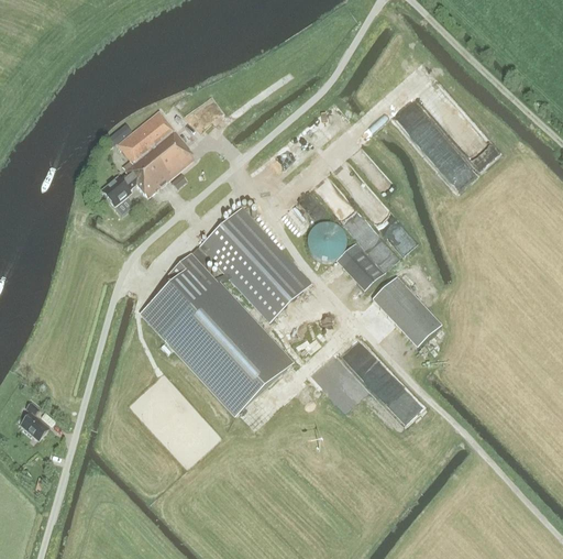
[(125,171),(128,173),(120,179),(118,176),(102,189),(116,206),(132,193),(129,190),(136,184),(147,197),(196,157),(189,150),(190,149),(159,110),(118,144),(131,160),(122,166),(125,171)]
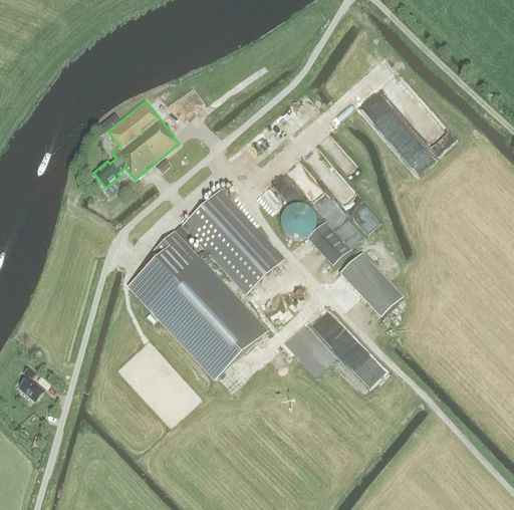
[(94,129),(100,136),(120,119),(114,112),(94,129)]
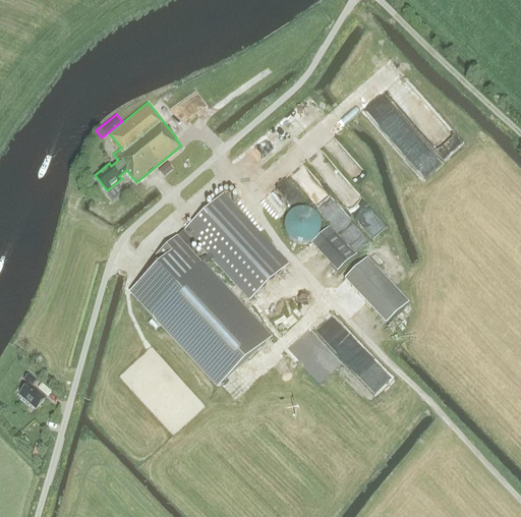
[(159,165),(165,173),(174,165),(168,158),(159,165)]
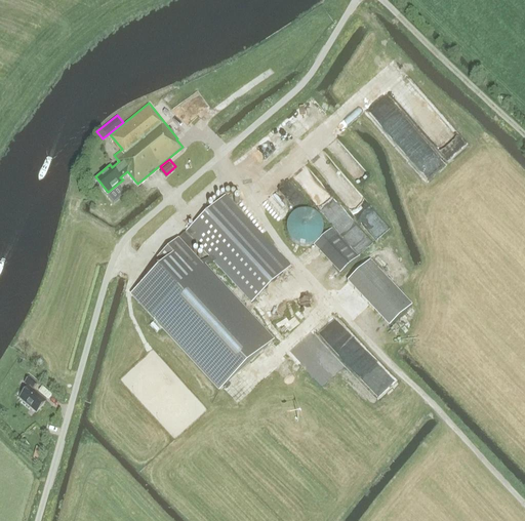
[(324,213),(338,206),(327,183),(313,190),(324,213)]
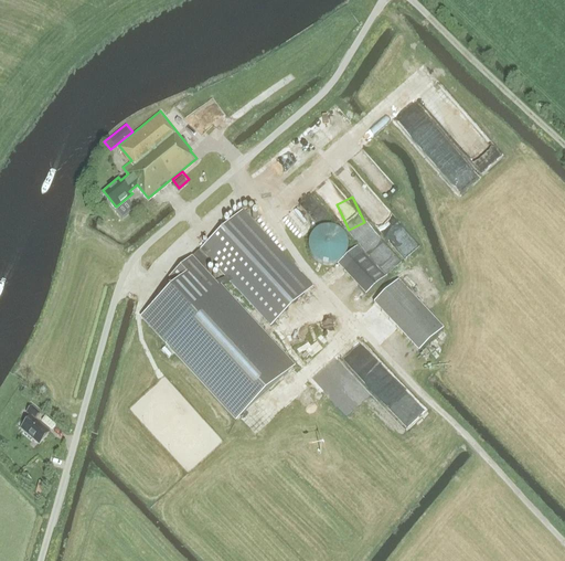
[(201,246),(199,249),(204,254),(206,252),(227,275),(231,278),(270,321),(311,284),(242,208),(201,245),(201,246)]
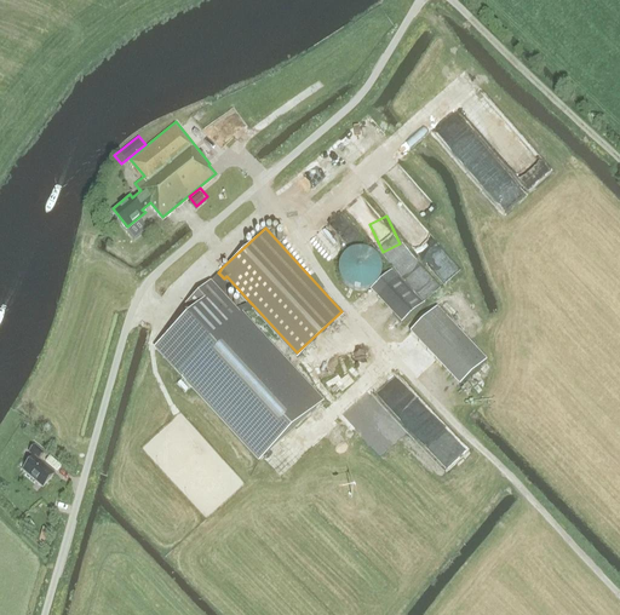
[(362,287),(368,285),(373,282),(378,277),(380,271),(382,265),(380,259),(378,253),(374,248),(369,246),(363,243),(357,243),(351,245),(346,247),(343,252),(339,257),(338,263),(338,269),(340,275),(344,280),(349,283),(355,286),(362,287)]
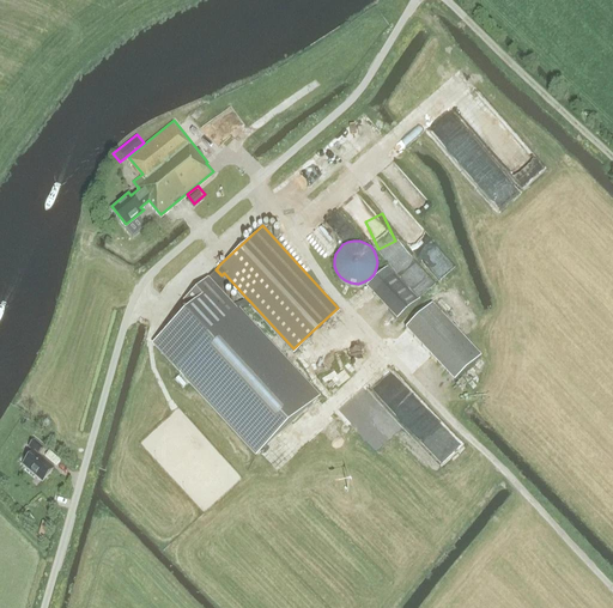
[(398,316),(418,297),(387,263),(365,283),(398,316)]
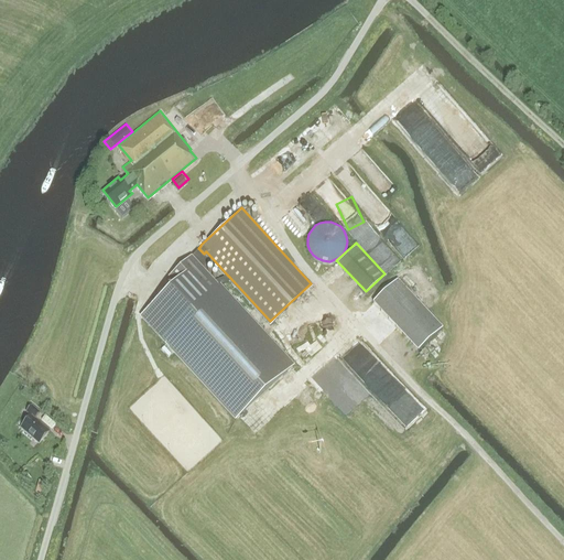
[(175,282),(142,313),(237,416),(292,364),(218,282),(230,278),(227,275),(214,279),(205,268),(212,262),(204,254),(198,248),(197,248),(169,275),(175,282)]
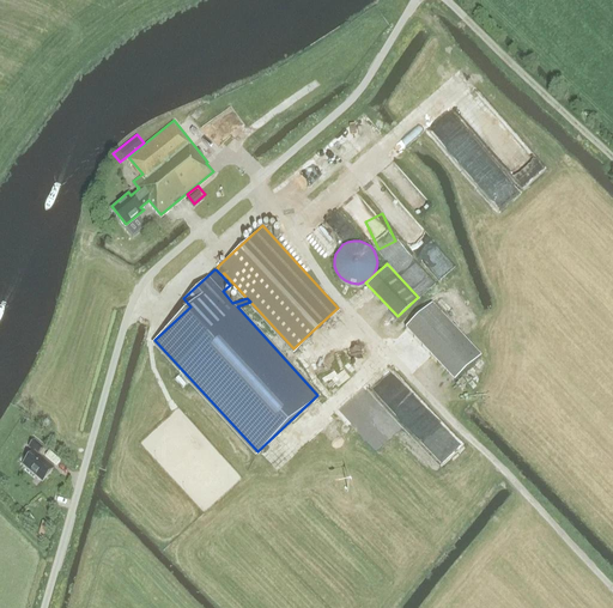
[(454,378),(481,353),(432,299),(405,326),(454,378)]
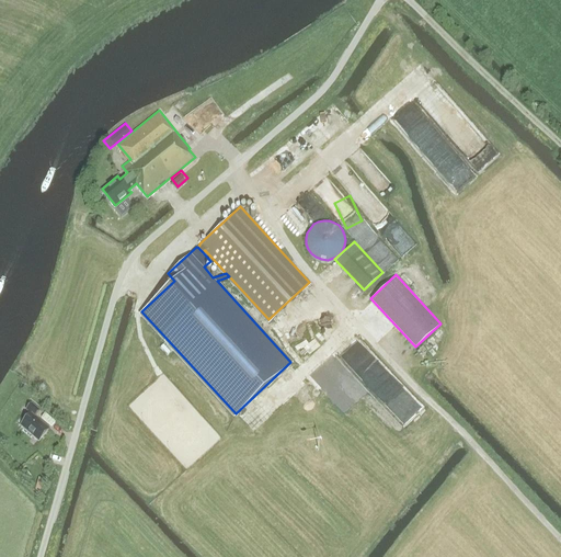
[(170,349),(163,341),(160,344),(168,352),(170,349)]
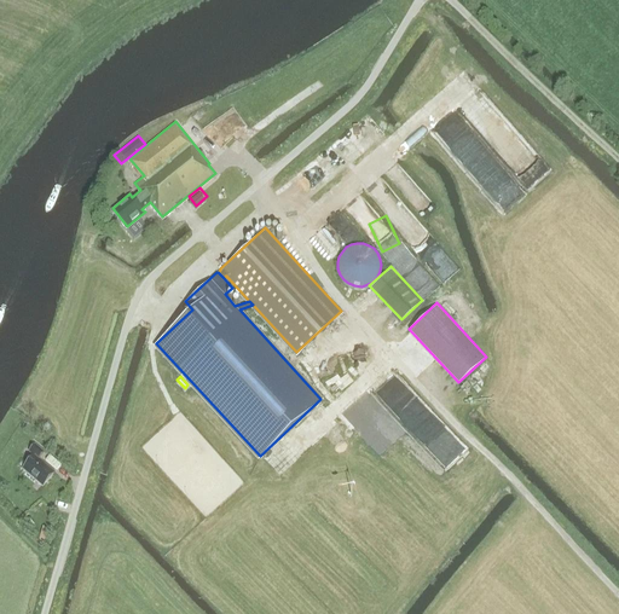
[(23,465),(42,482),(55,469),(38,456),(44,450),(34,441),(29,447),(34,452),(23,465)]
